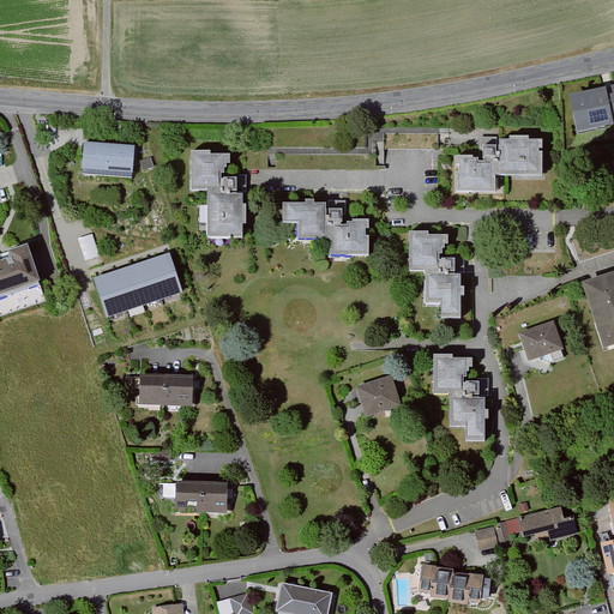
[(570,96),(577,134),(613,126),(613,86),(611,88),(613,95),(607,96),(606,89),(570,96)]
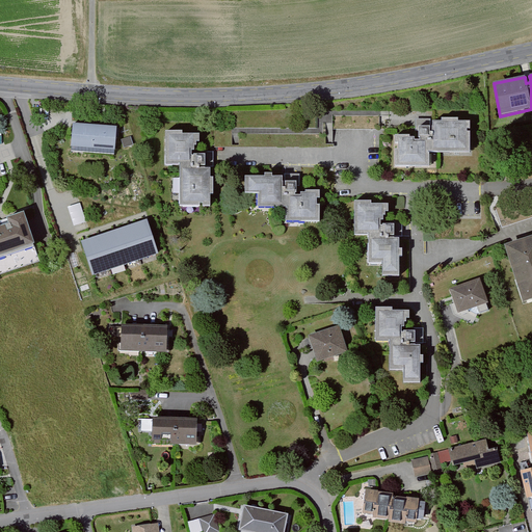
[(397,135),(397,165),(434,165),(434,151),(471,151),(471,120),(434,120),(434,125),(420,124),(420,135),(397,135)]
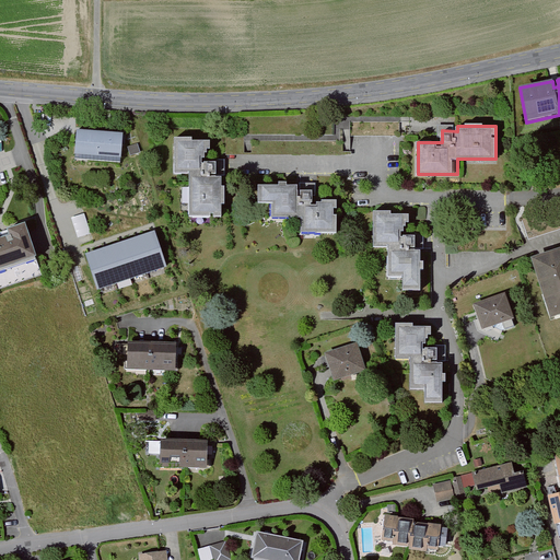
[(121,131),(77,128),(74,156),(119,160),(121,131)]
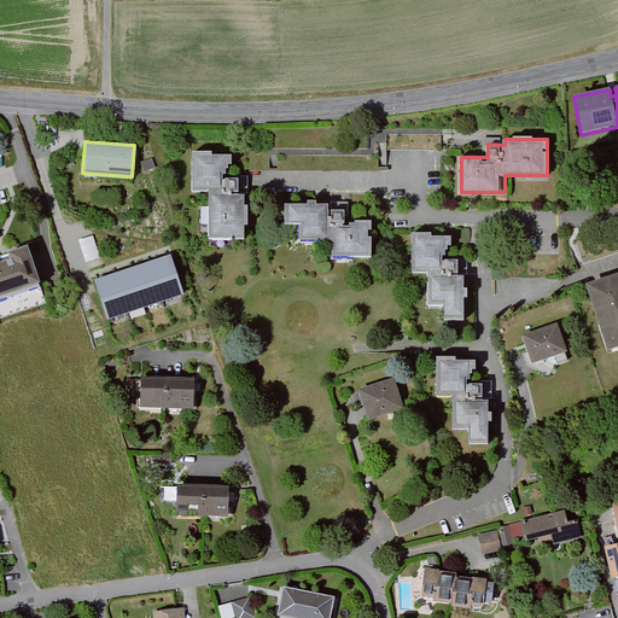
[(229,150),(192,150),(191,188),(208,188),(208,238),(244,238),(244,193),(237,193),(237,175),(229,174),(229,150)]
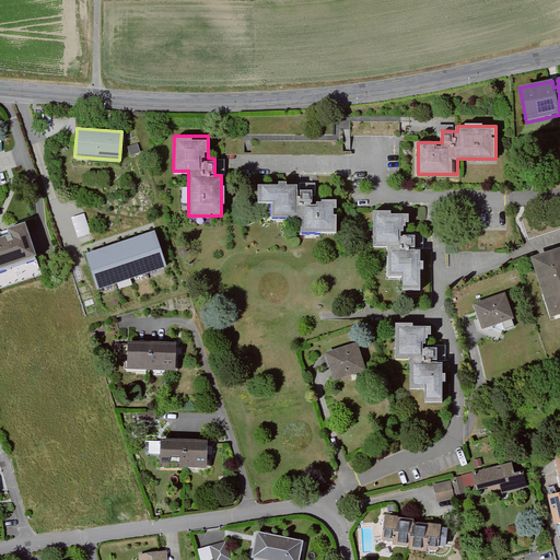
[(281,182),(260,182),(260,200),(273,200),(273,214),(303,214),(303,231),(341,231),(341,213),(338,213),(338,206),(341,206),(341,198),(325,198),(325,200),(321,200),(321,202),(315,202),(314,202),(314,200),(315,200),(315,198),(315,188),(303,188),(303,194),(301,194),(301,188),(300,188),(300,183),(289,182),(289,179),(281,179),(281,182)]
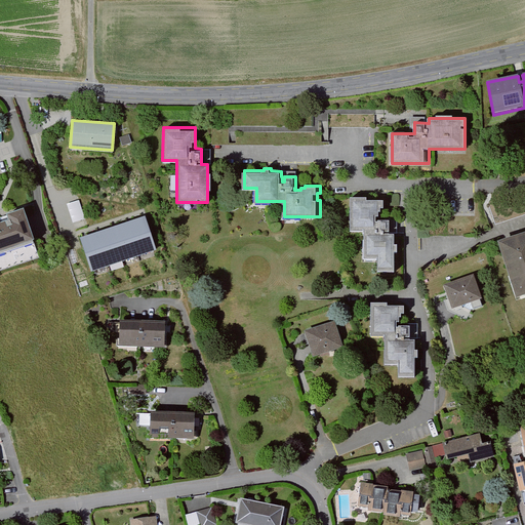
[(395,245),(395,237),(395,235),(390,235),(385,235),(385,233),(390,233),(390,223),(390,220),(378,220),(378,223),(375,223),(375,216),(378,216),(378,212),(381,212),(381,208),(382,208),(382,200),(365,200),(365,197),(350,197),(350,233),(364,233),(364,263),(378,263),(378,274),(395,274),(395,252),(398,252),(398,245),(395,245)]
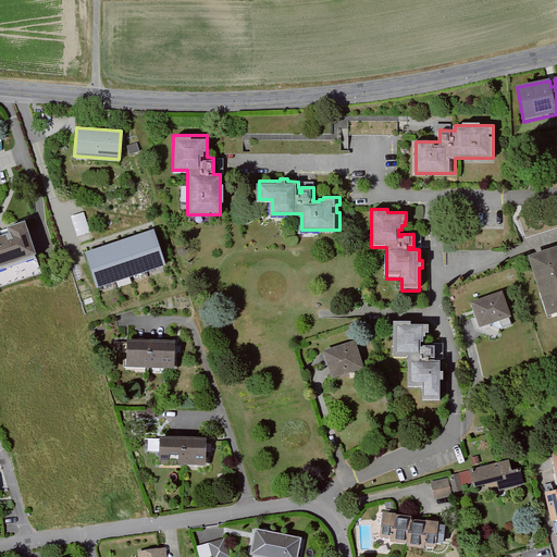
[(72,218),(77,237),(90,233),(84,213),(72,218)]
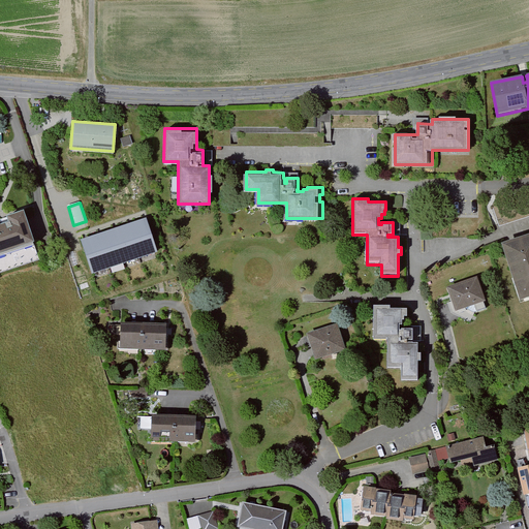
[(0,259),(36,248),(27,220),(25,214),(7,219),(9,225),(0,227),(0,259)]
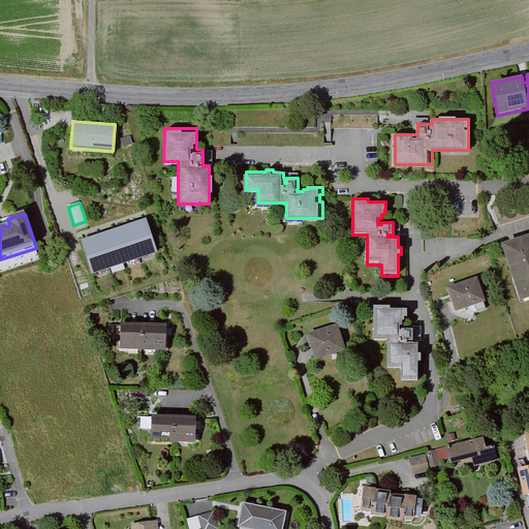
[(81,241),(92,275),(157,253),(147,219),(81,241)]
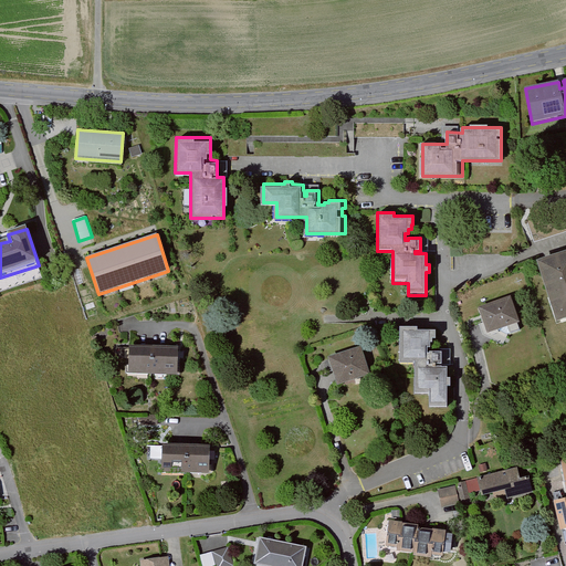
[(565,318),(565,251),(538,261),(558,322),(565,318)]
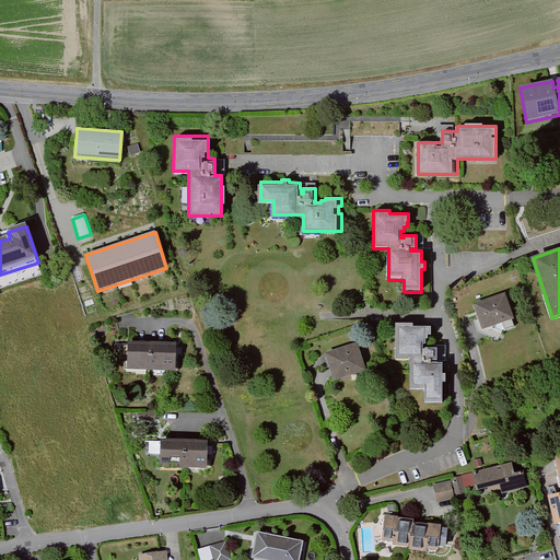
[(517,321),(508,294),(476,305),(485,331),(517,321)]
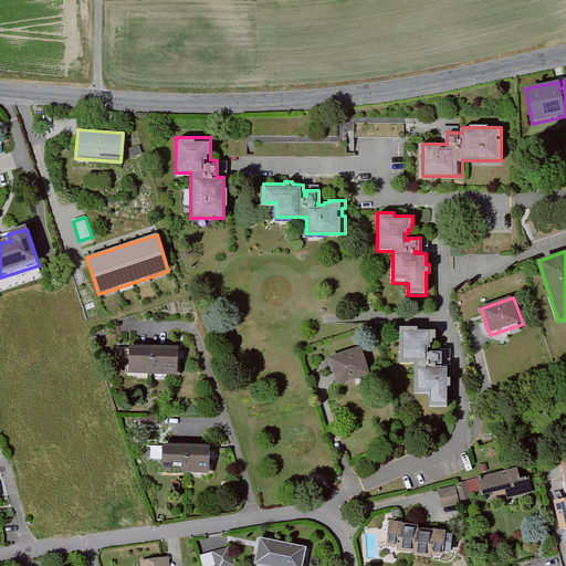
[(449,381),(449,371),(449,369),(443,369),(438,369),(438,367),(443,367),(443,356),(443,354),(432,354),(432,356),(428,356),(428,350),(432,350),(432,345),(435,345),(435,341),(437,341),(437,333),(417,333),(417,329),(401,329),(401,367),(417,367),(417,400),(431,400),(431,412),(449,412),(449,389),(453,389),(453,381),(449,381)]
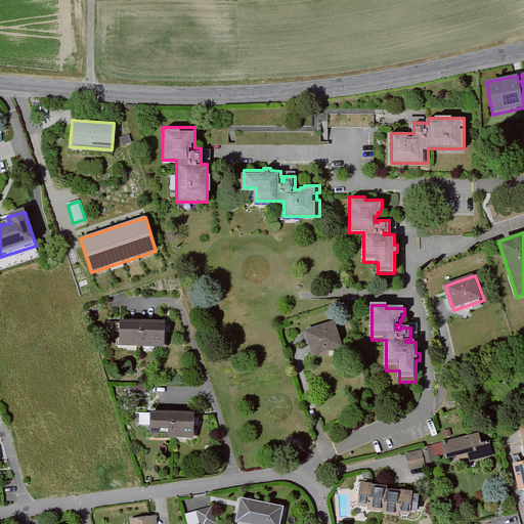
[(119,320),(118,347),(164,349),(165,322),(119,320)]
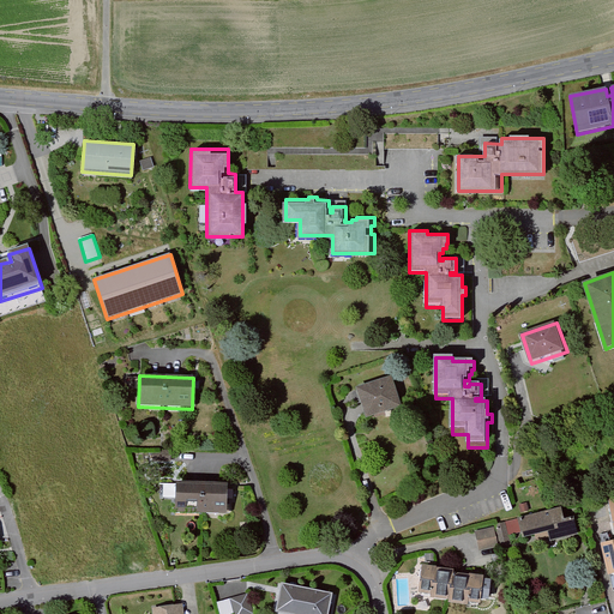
[(405,408),(395,377),(359,389),(369,420),(405,408)]
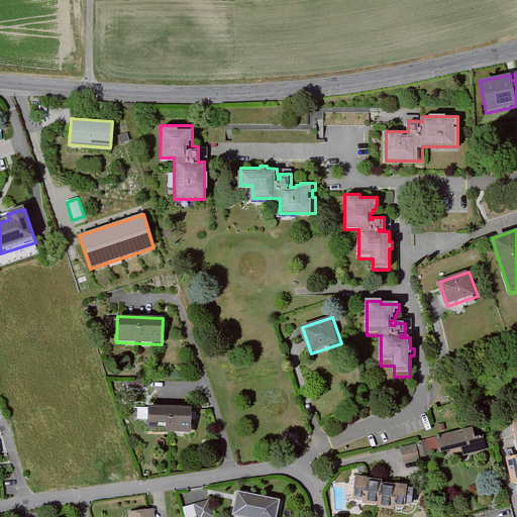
[(144,381),(129,380),(129,390),(143,391),(144,381)]
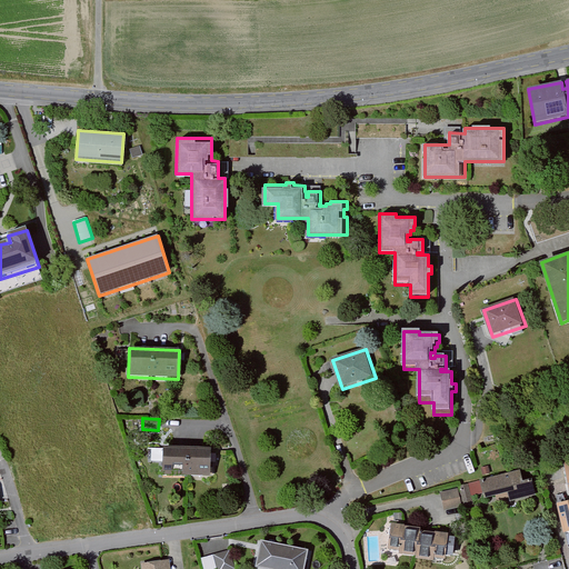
[(211,479),(212,450),(162,449),(149,448),(148,463),(162,465),(162,478),(211,479)]
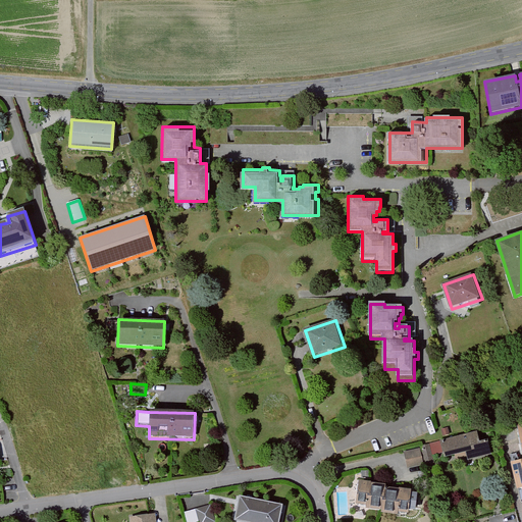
[(482,446),(479,434),(421,449),(422,450),(406,454),(410,471),(468,457),(470,465),(485,461),(494,459),(491,444),(482,446)]
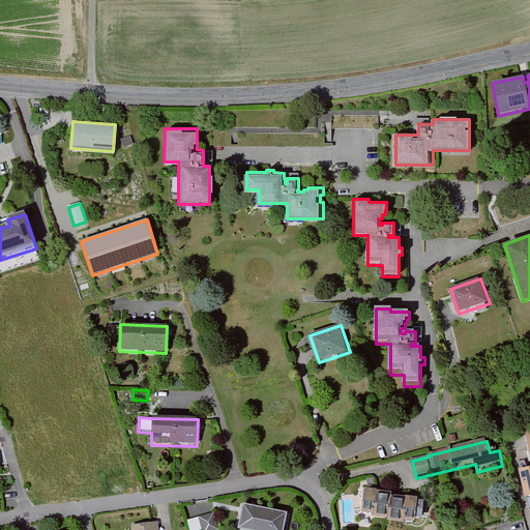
[(393,525),(399,499),(371,494),(365,519),(393,525)]
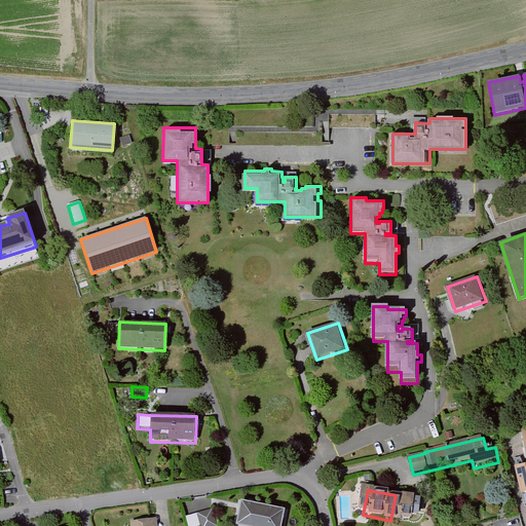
[(396,495),(390,521),(413,525),(419,500),(396,495)]
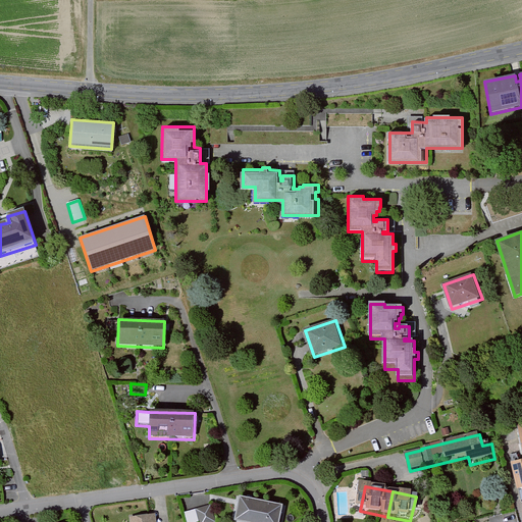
[(281,521),(285,509),(241,500),(236,521),(281,521)]
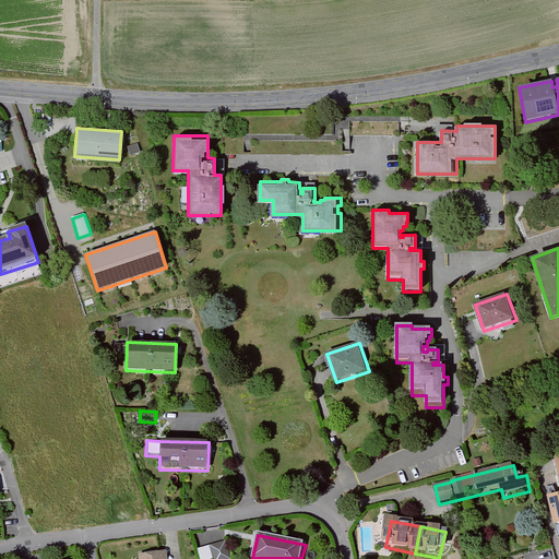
[(232,558),(226,543),(211,547),(213,558),(232,558)]
